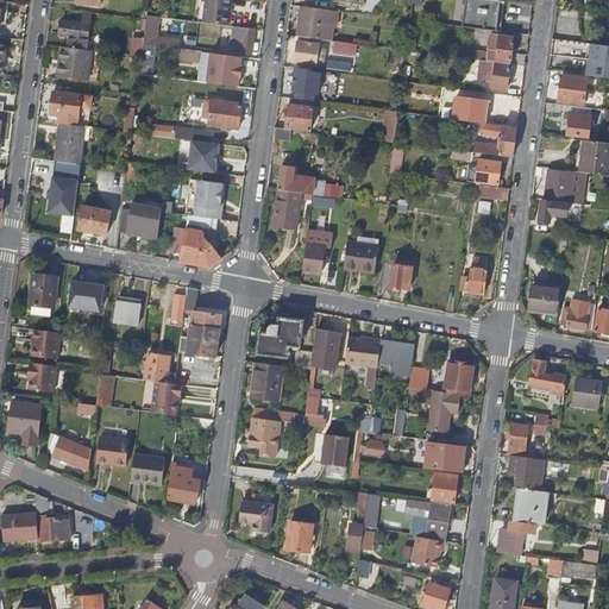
[(231,0),(205,0),(203,22),(228,24),(231,0)]
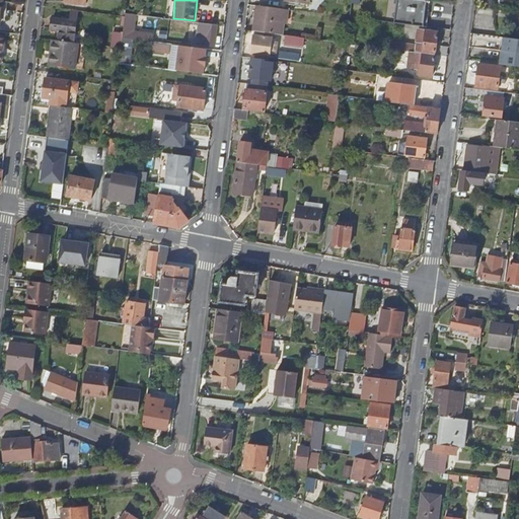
[(395,0),(393,22),(417,25),(422,25),(425,0),(395,0)]
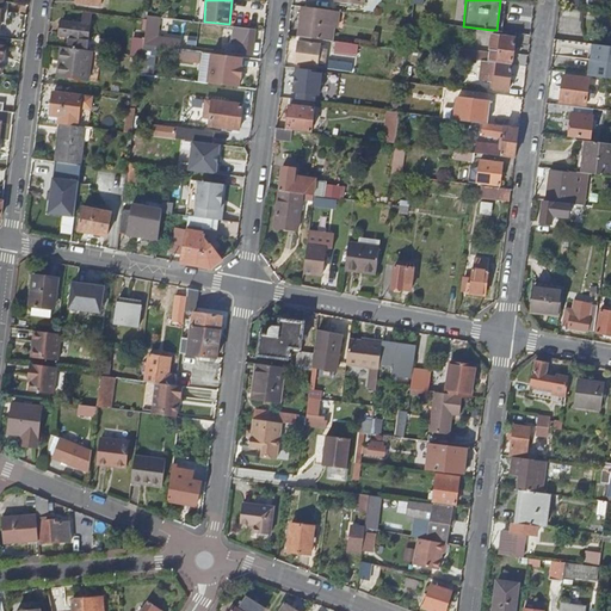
[(296,36),(331,39),(335,10),(301,5),(296,36)]
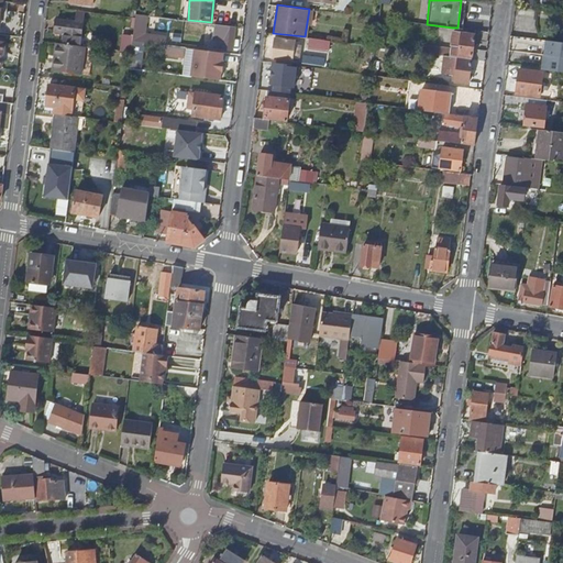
[(63,43),(78,45),(78,34),(80,18),(70,15),(70,21),(55,19),(53,32),(64,33),(63,43)]
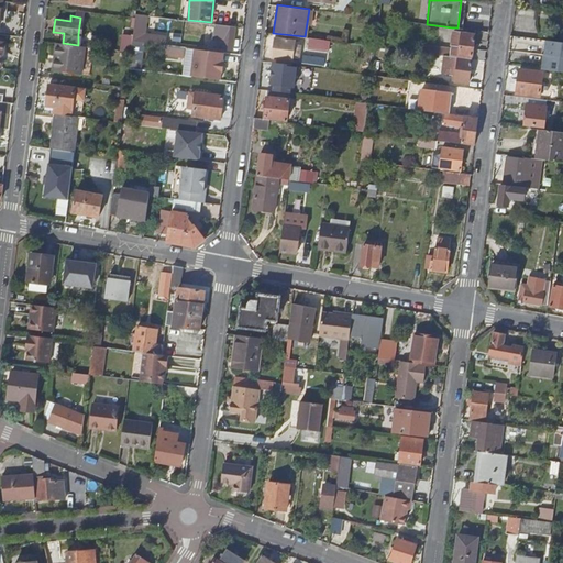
[(234,25),(224,24),(221,48),(231,50),(234,25)]
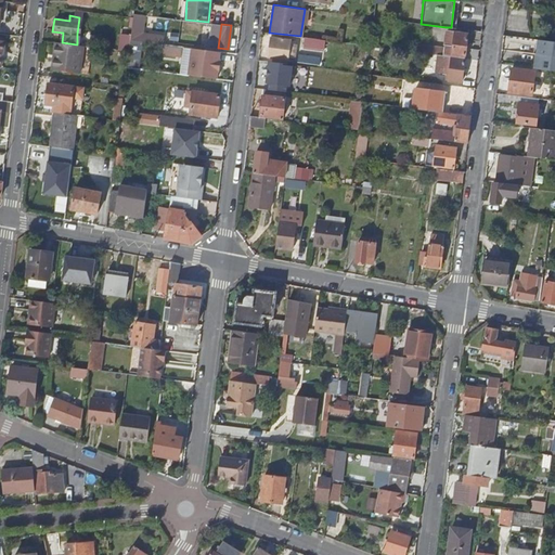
[(438,54),(463,57),(466,33),(466,29),(451,27),(446,27),(446,29),(453,30),(451,48),(433,46),(431,53),(438,54)]
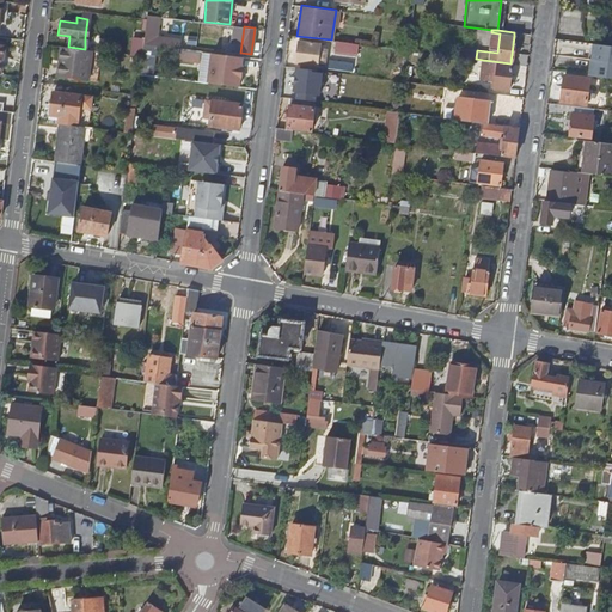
[(85,49),(91,49),(95,50),(96,38),(85,37),(85,49)]
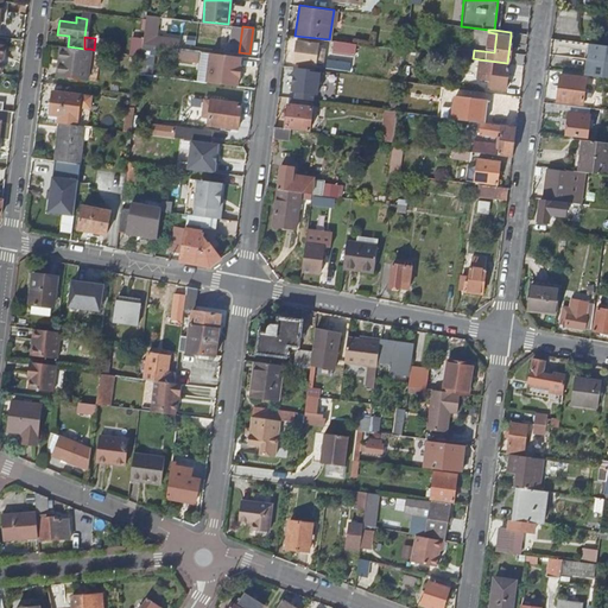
[(317,43),(295,40),(292,62),(315,64),(317,43)]
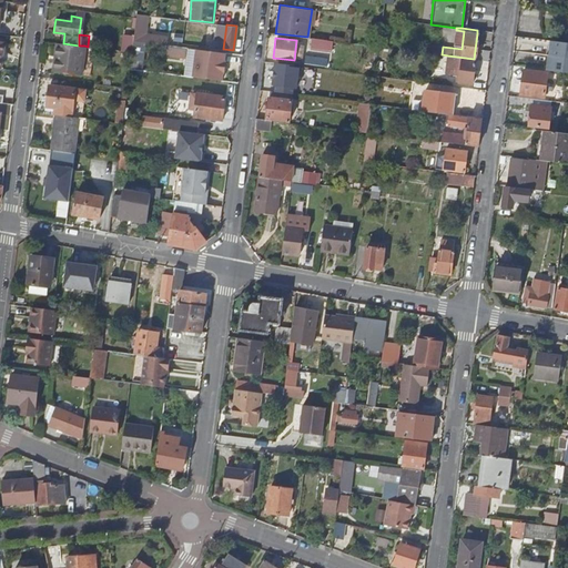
[(567,41),(550,39),(547,69),(567,71),(567,41)]
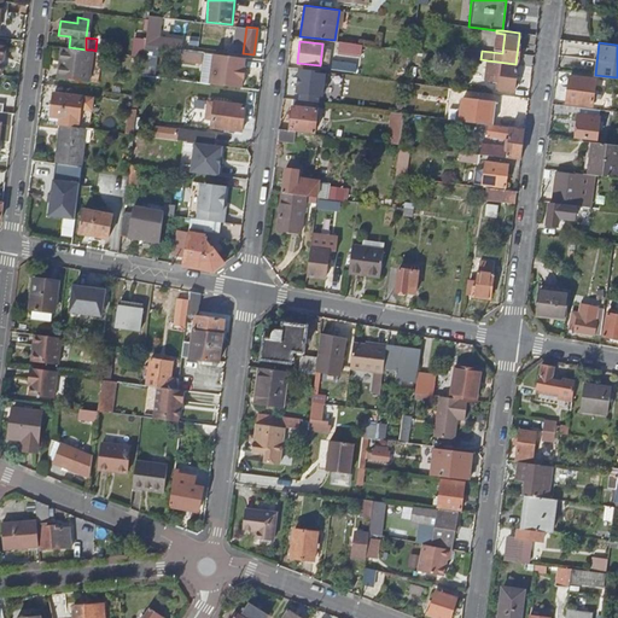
[(140,74),(147,75),(151,45),(144,44),(143,53),(140,74)]
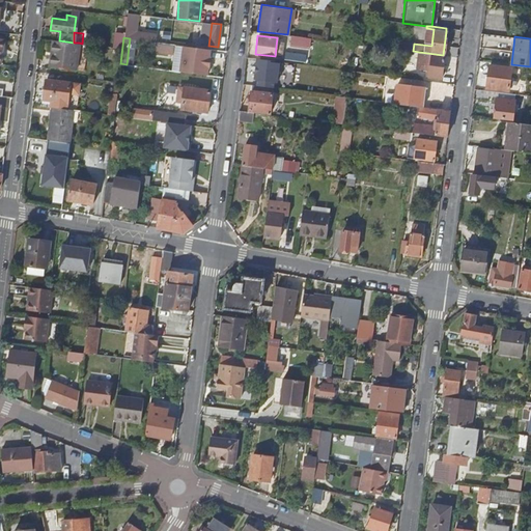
[(59,40),(53,39),(50,67),(76,70),(79,43),(74,43),(59,40)]
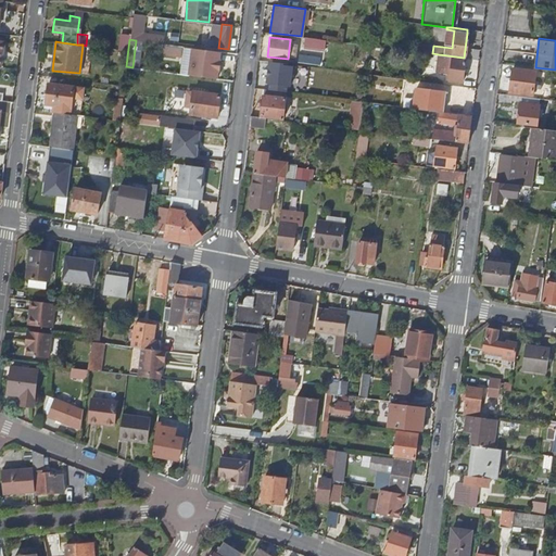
[(200,48),(192,47),(188,74),(216,77),(217,70),(218,70),(220,59),(218,59),(219,51),(213,50),(214,45),(200,42),(200,48)]
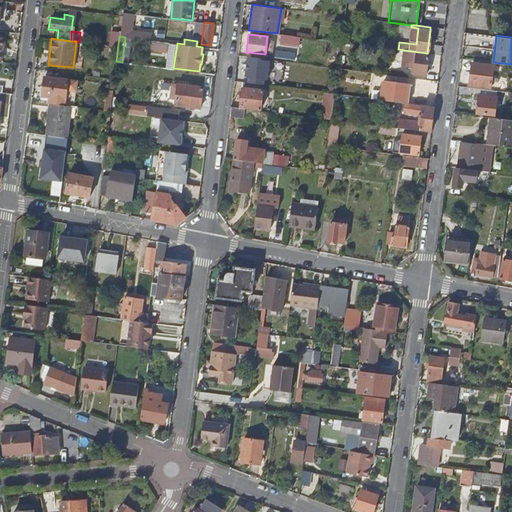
[(412,73),(424,74),(427,53),(404,50),(402,64),(413,65),(412,73)]
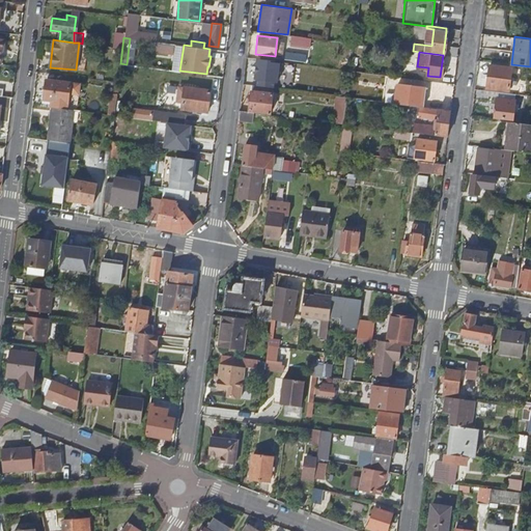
[(270,59),(258,57),(255,84),(273,86),(274,87),(275,81),(277,81),(279,62),(270,60),(270,59)]
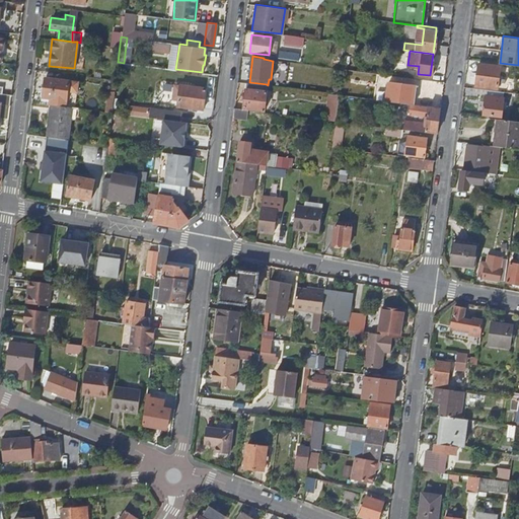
[(475,85),(498,87),(500,67),(478,64),(475,85)]
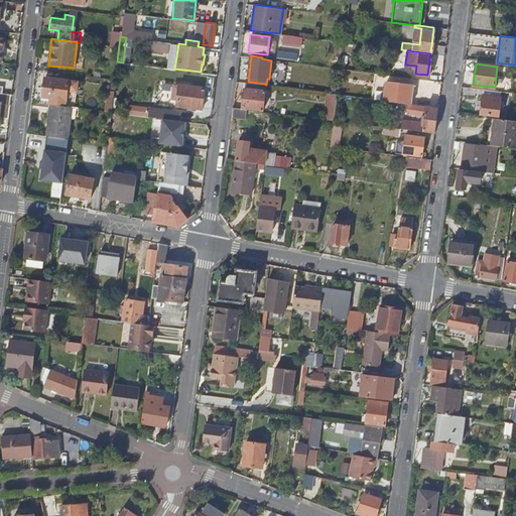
[(51,105),(65,106),(67,91),(75,92),(76,82),(43,78),(41,97),(49,98),(49,104),(51,105)]
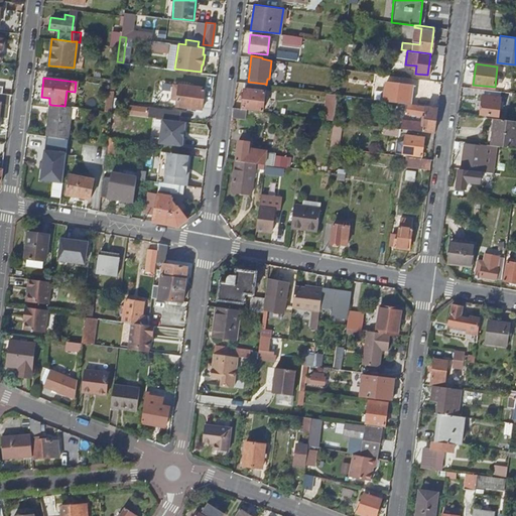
[(384,100),(395,101),(407,103),(410,103),(412,83),(386,80),(384,100)]
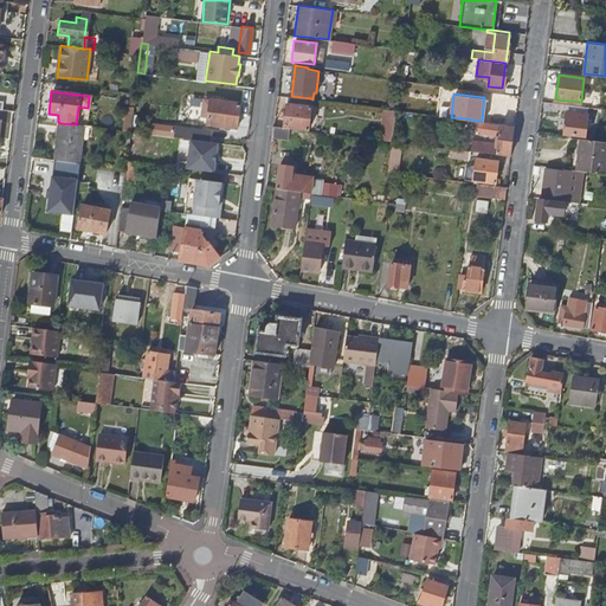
[(291,96),(288,96),(284,124),(308,127),(311,98),(291,96)]
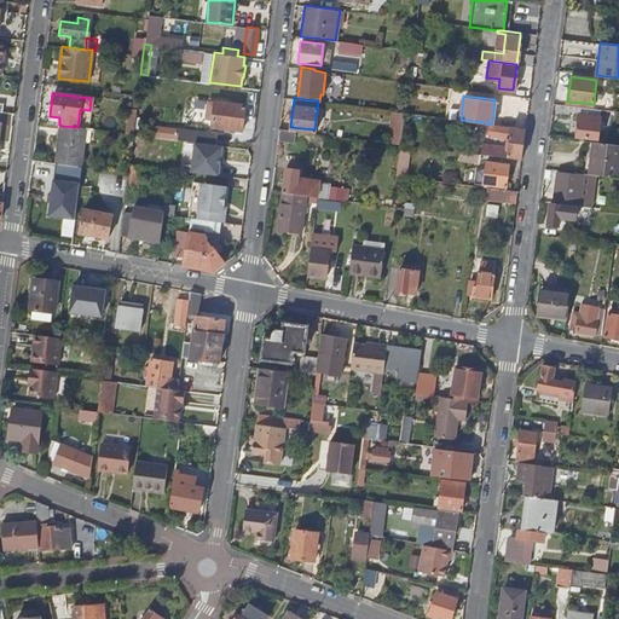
[(212,126),(242,129),(244,104),(214,100),(212,126)]
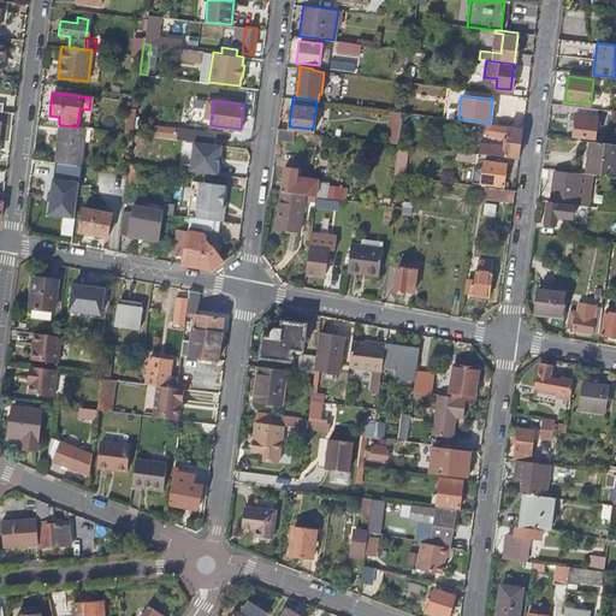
[(598,108),(578,106),(574,135),(594,137),(598,108)]
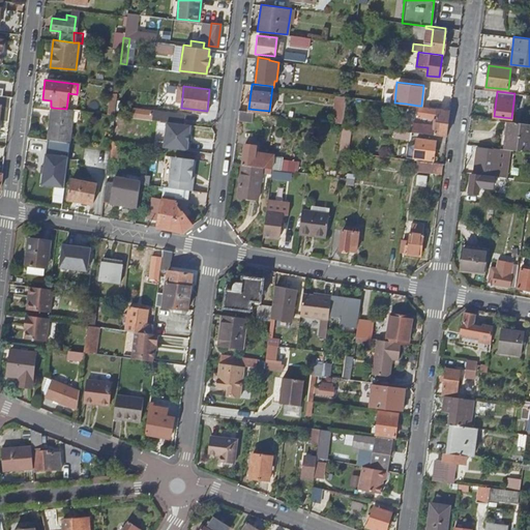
[(114,115),(116,94),(109,94),(107,114),(114,115)]
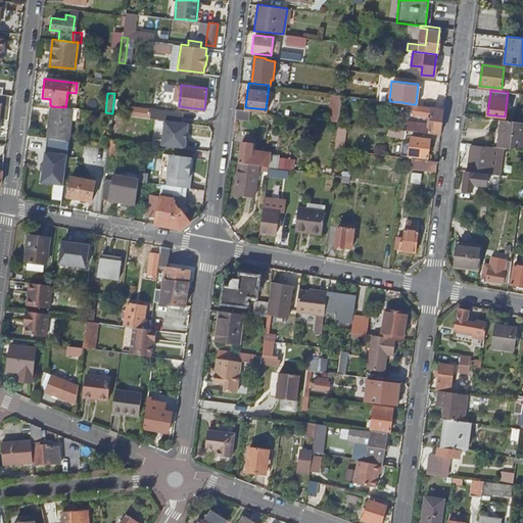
[(440,133),(443,109),(413,105),(412,109),(411,114),(428,117),(427,126),(410,124),(409,130),(427,132),(427,131),(440,133)]
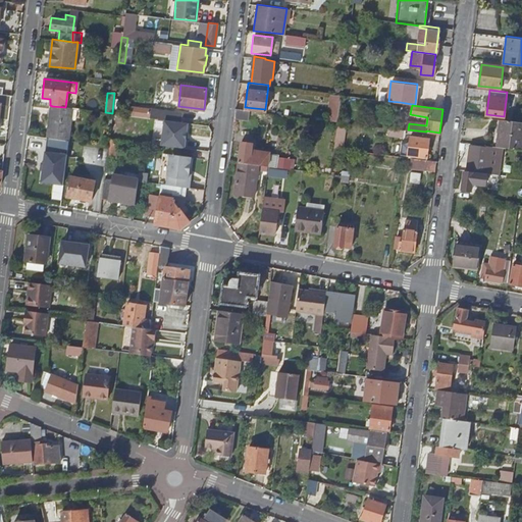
[(65,107),(52,106),(50,123),(48,122),(46,138),(67,140),(71,108),(65,107)]
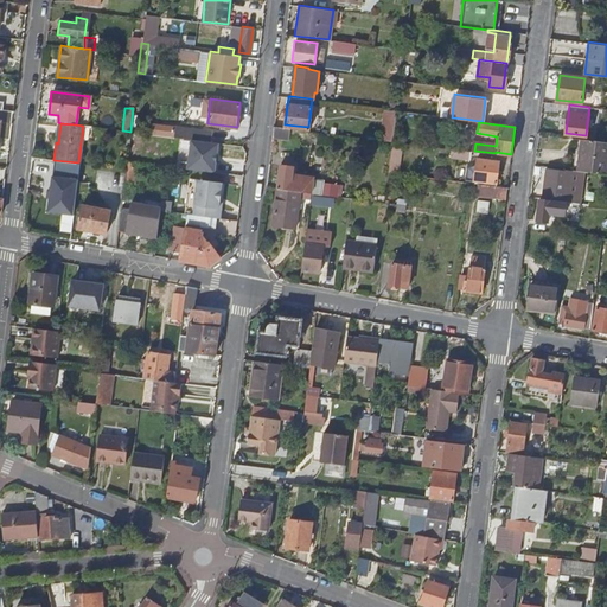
[(393,140),(394,126),(387,125),(384,140),(393,140)]
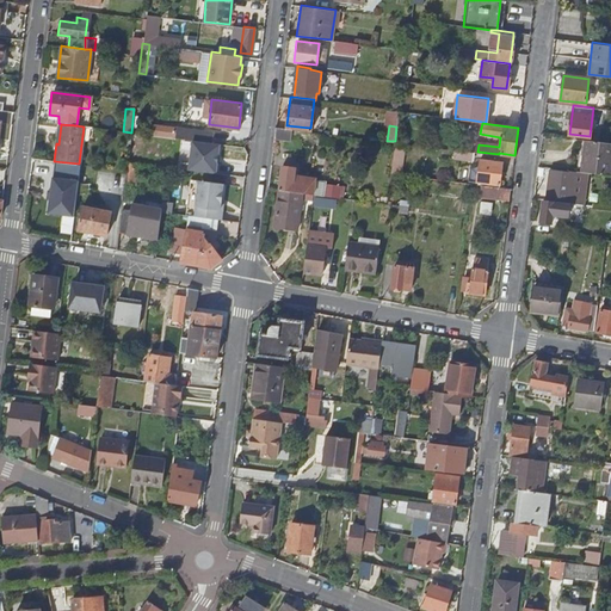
[(275,127),(273,139),(290,140),(291,128),(275,127)]
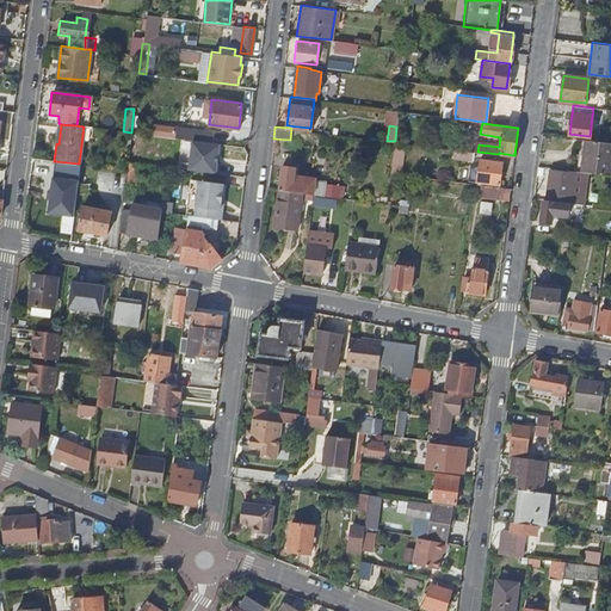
[(186,128),(185,137),(196,139),(197,129),(186,128)]
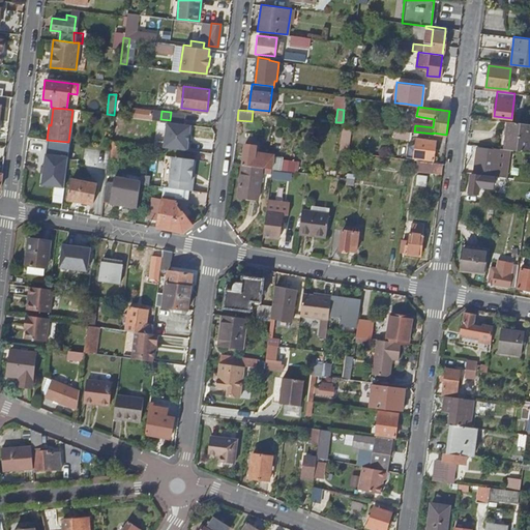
[(189,123),(201,125),(202,116),(171,112),(170,120),(160,119),(160,120),(167,121),(189,123)]
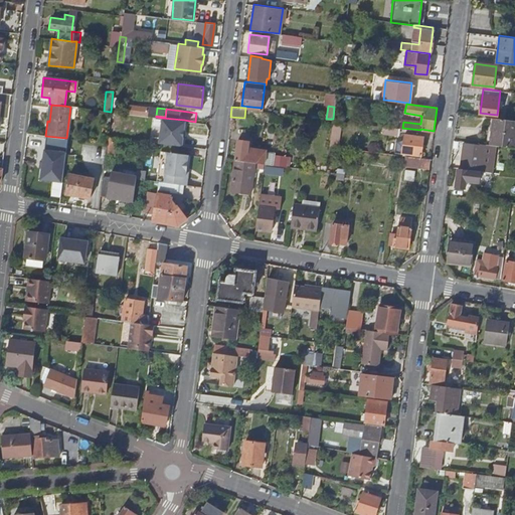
[(514,119),(493,117),(490,144),(492,144),(514,146),(514,119)]
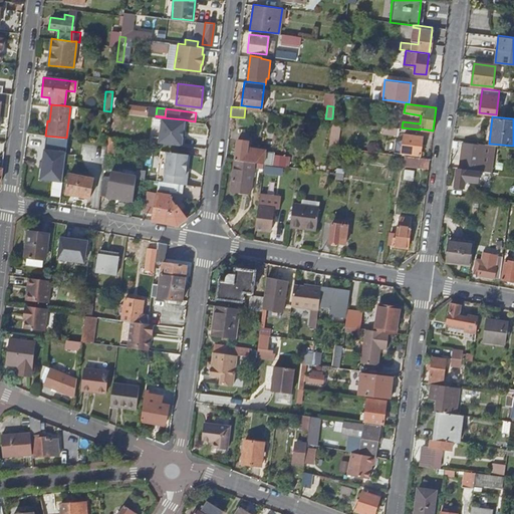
[(181,145),(184,119),(162,117),(159,142),(181,145)]
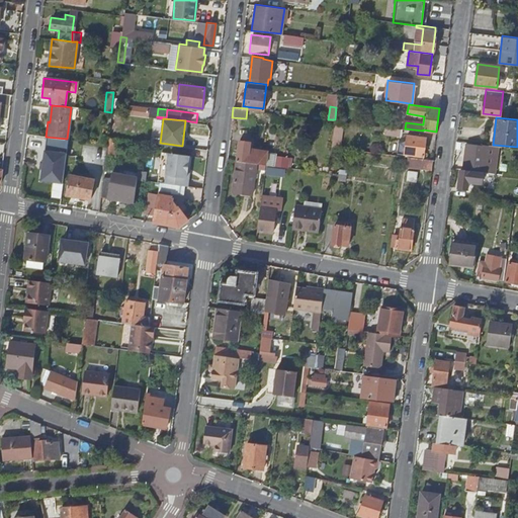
[(401,128),(385,126),(384,133),(400,135),(401,128)]
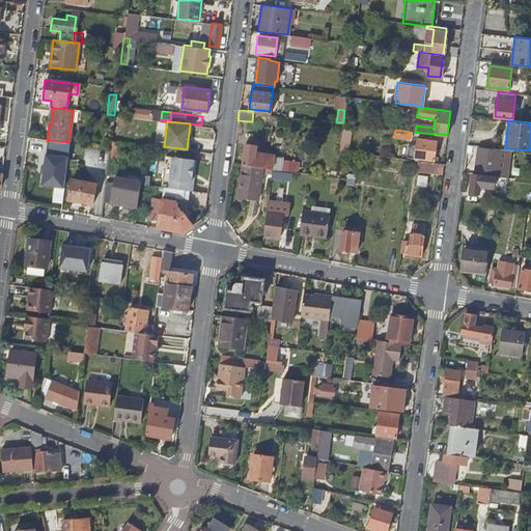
[(436,140),(417,138),(415,157),(432,160),(436,140)]
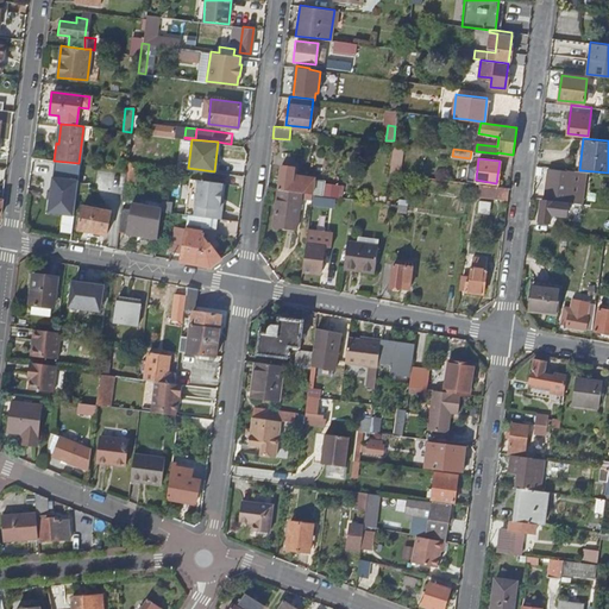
[(80,164),(79,163),(54,161),(46,212),(73,215),(80,164)]
